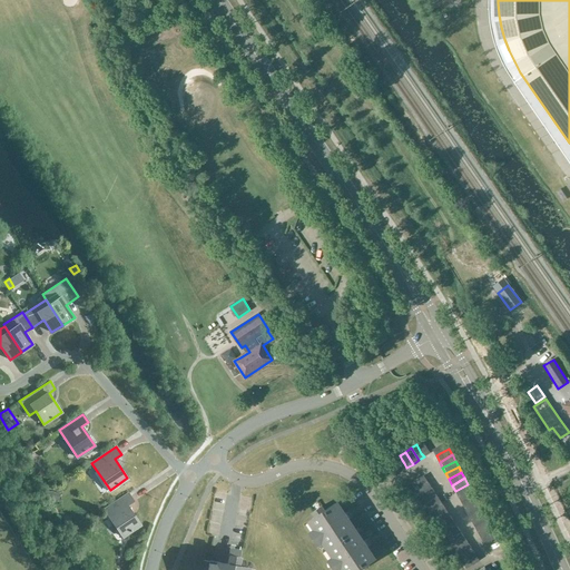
[(420,487),(415,490),(420,495),(431,488),(428,482),(423,484),(420,487)]
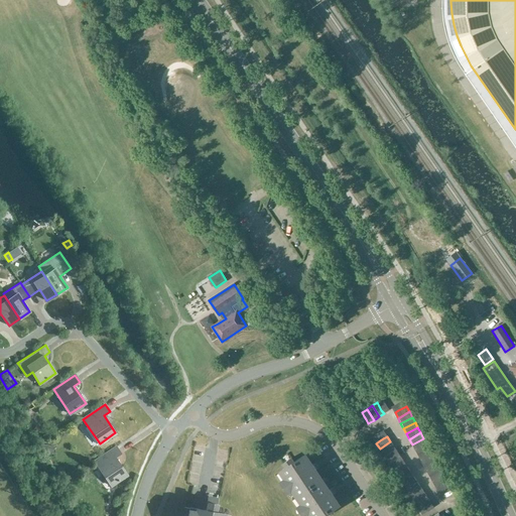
[(412,444),(415,449),(426,443),(423,438),(412,444)]
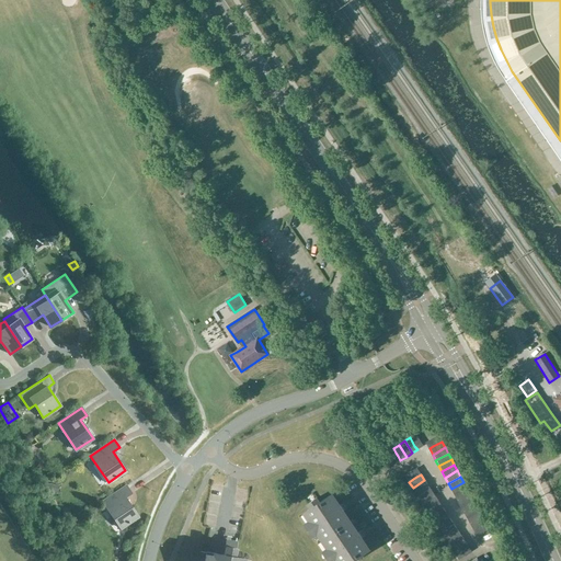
[(424,480),(413,488),(416,493),(428,485),(424,480)]
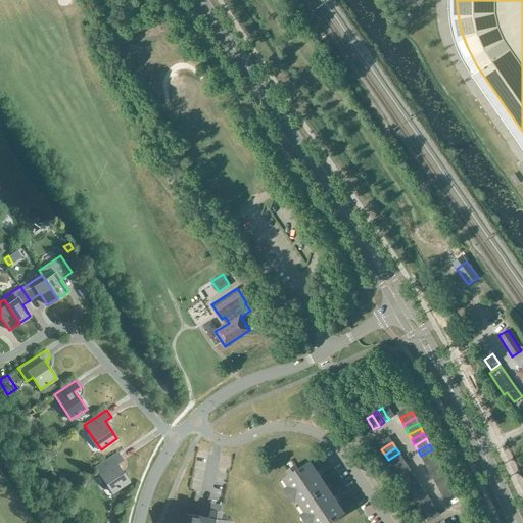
[(432,449),(421,456),(424,461),(435,455),(432,449)]
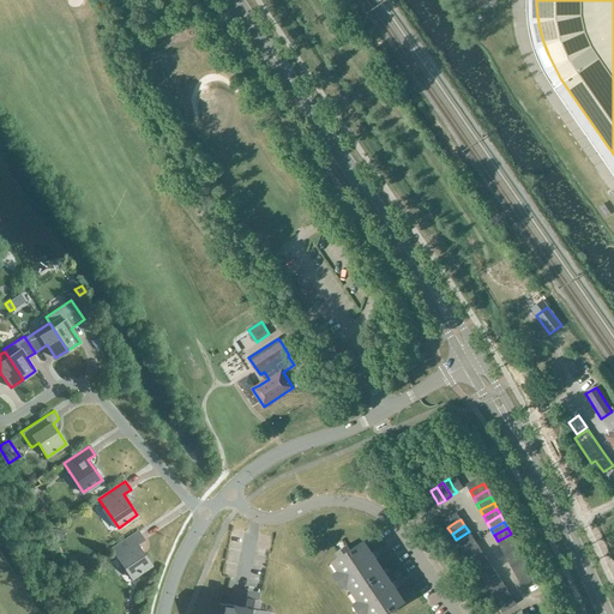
[(52,537),(64,539),(65,530),(54,529),(52,537)]
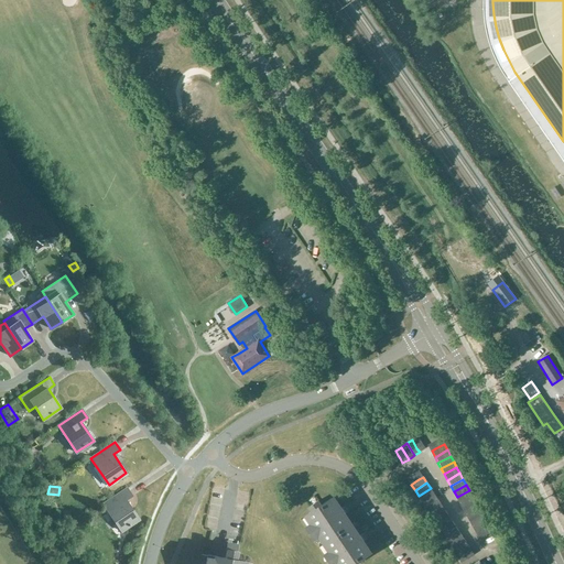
[(132,496),(127,488),(104,505),(121,531),(139,519),(126,500),(132,496)]
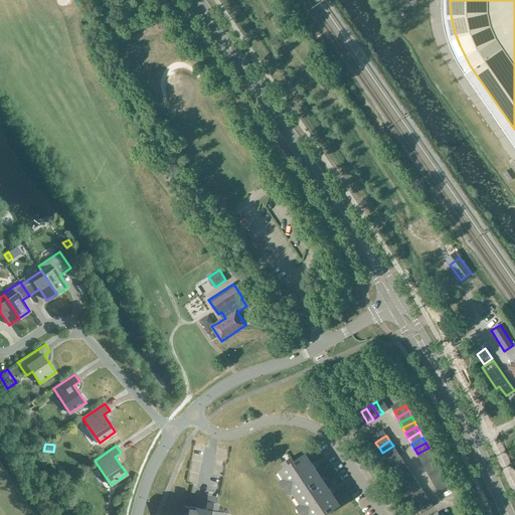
[(393,446),(382,453),(385,458),(396,451),(393,446)]
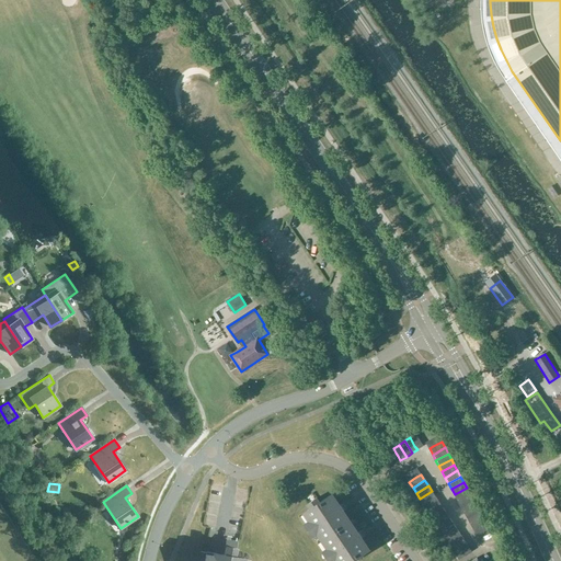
[(455,494),(458,501),(470,493),(467,488),(455,494)]
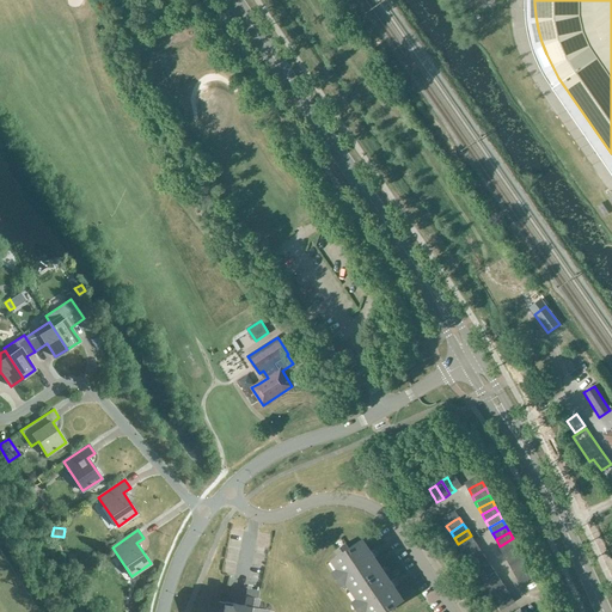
[(471,536),(458,544),(463,550),(475,542),(471,536)]
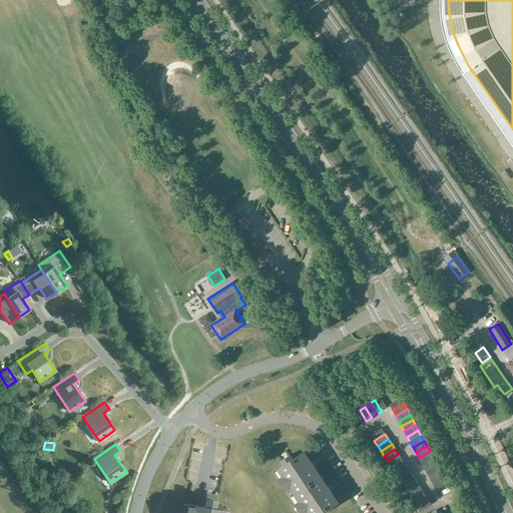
[(430,451),(419,458),(421,463),(433,457),(430,451)]
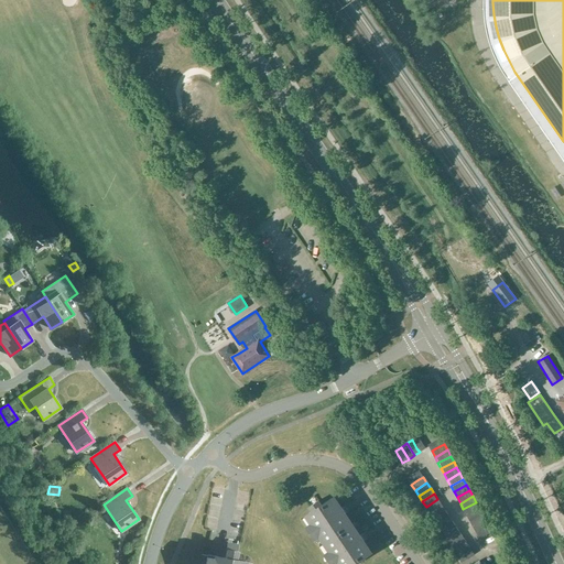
[(318,500),(310,507),(313,511),(306,516),(312,524),(306,528),(314,539),(320,535),(325,543),(353,525),(345,514),(349,511),(345,506),(342,509),(334,497),(322,505),(318,500)]
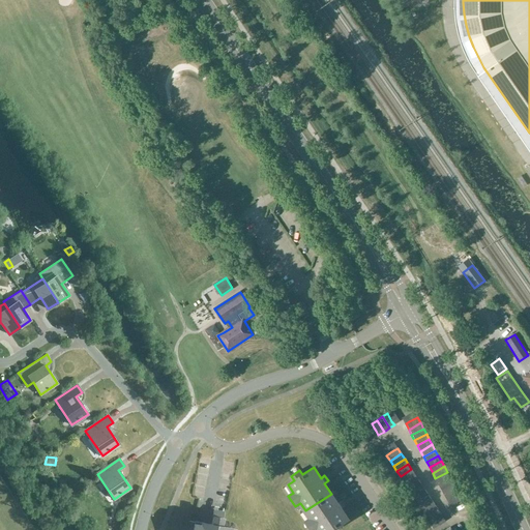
[(411,469),(401,476),(404,481),(415,474),(411,469)]
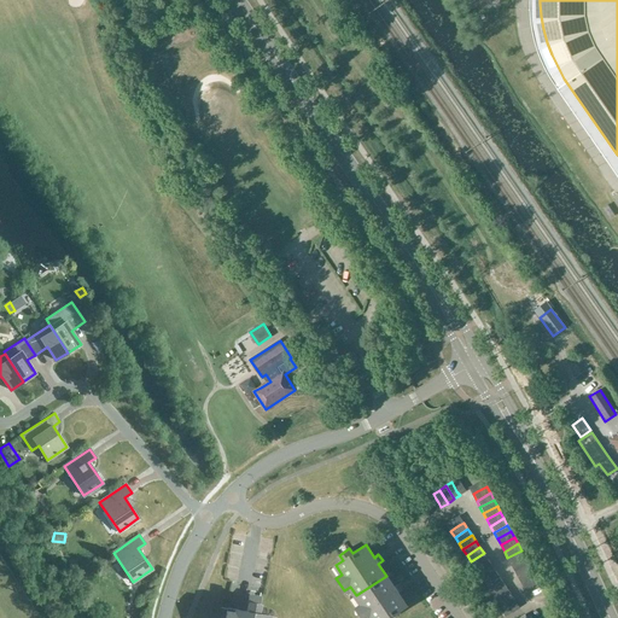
[(525,557),(522,551),(507,558),(511,564),(525,557)]
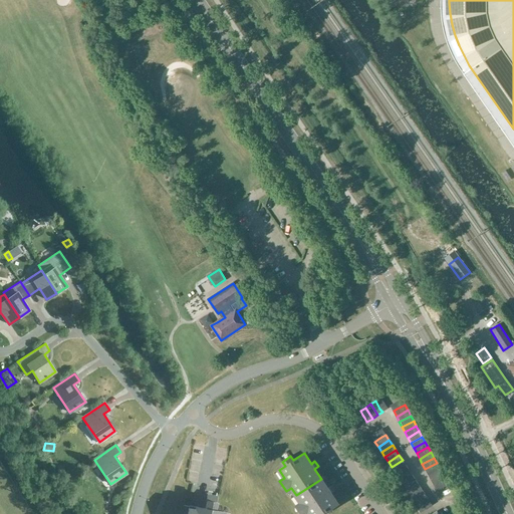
[(403,460),(392,467),(395,472),(406,465),(403,460)]
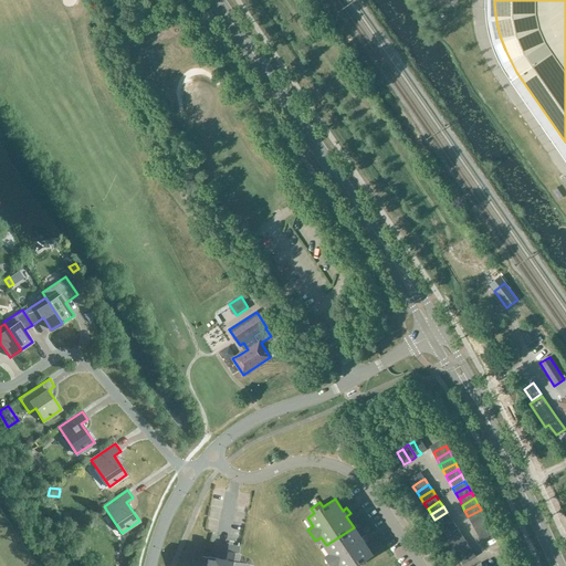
[(468,516),(471,522),(483,515),(481,510),(468,516)]
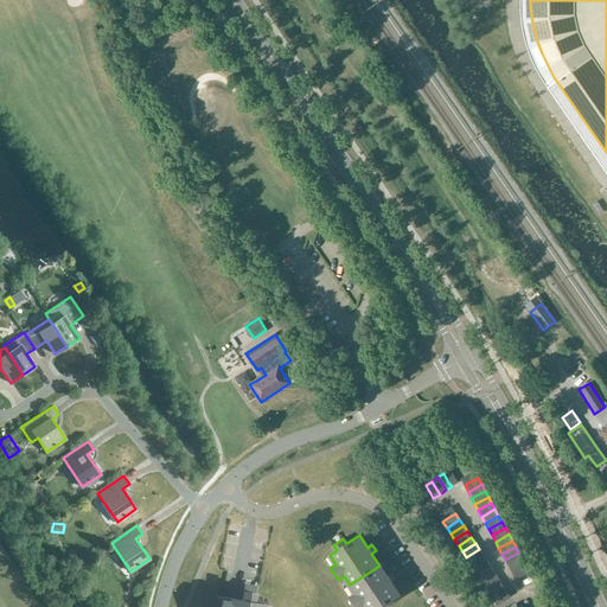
[(479,549),(466,557),(470,563),(483,555),(479,549)]
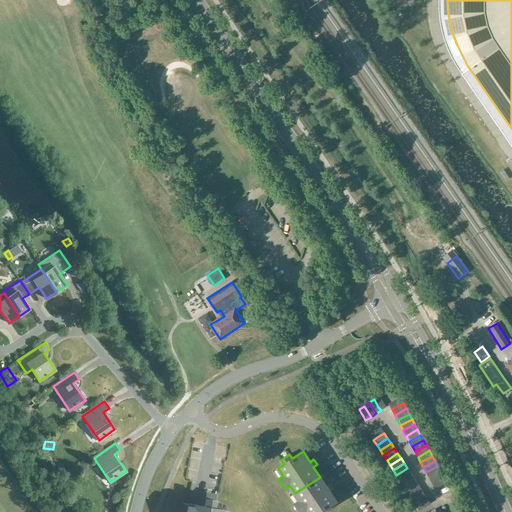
[(437,466),(426,472),(429,478),(440,472),(437,466)]
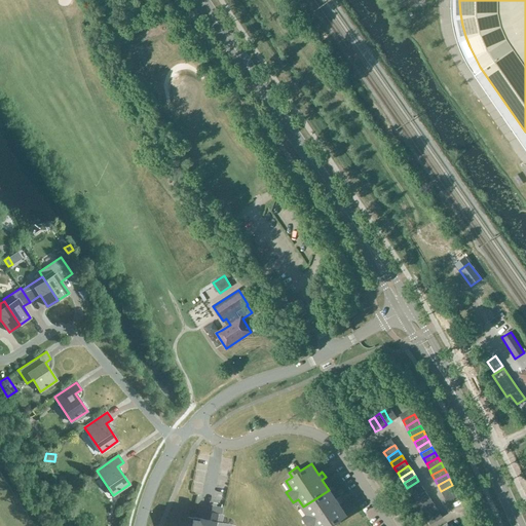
[(418,481),(407,488),(411,493),(421,486),(418,481)]
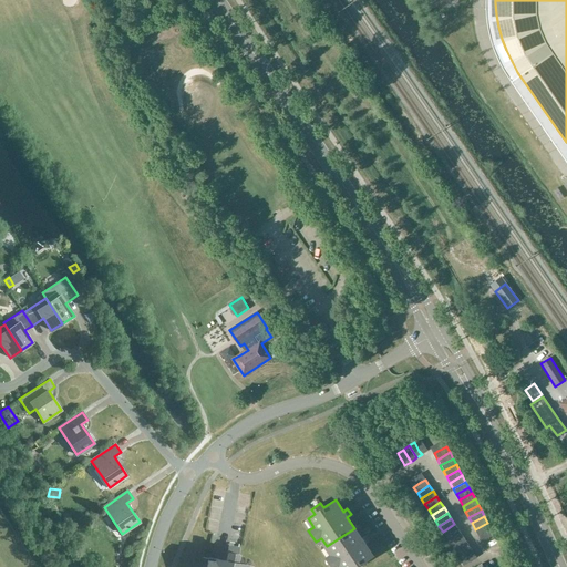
[(483,533),(486,531),(491,528),(487,523),(475,529),(478,535),(483,533)]
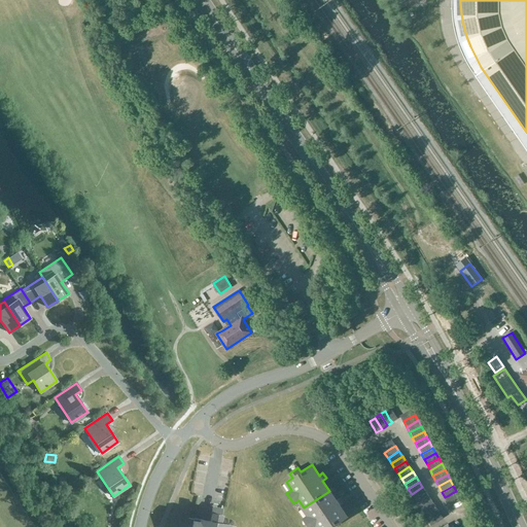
[(422,487),(412,494),(415,499),(426,492),(422,487)]
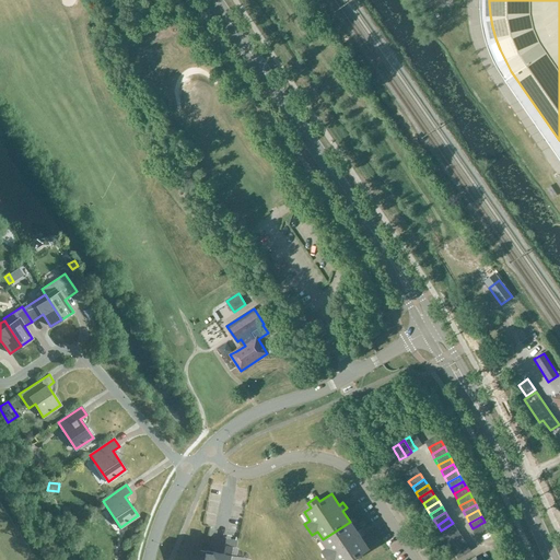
[(357,532),(350,522),(323,539),(328,548),(323,551),(328,559),(333,559),(336,559),(351,559),(369,549),(361,538),(364,535),(361,529),(357,532)]
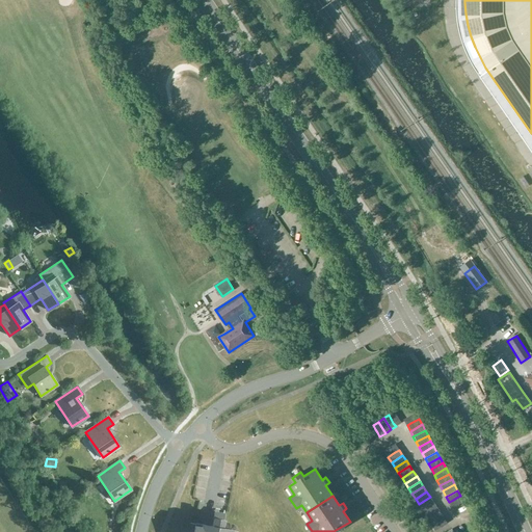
[(430,497),(419,504),(422,509),(433,502),(430,497)]
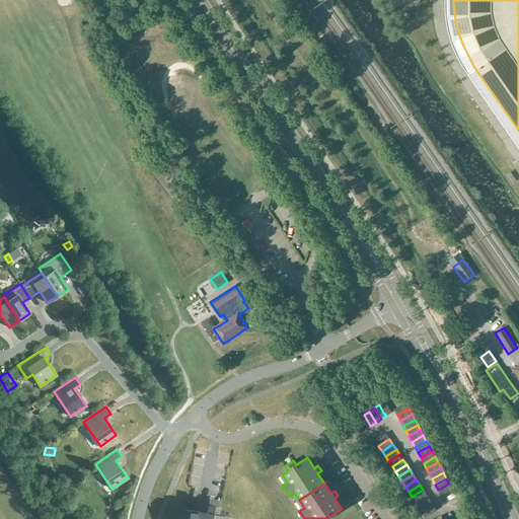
[(423,490),(412,497),(416,502),(426,495),(423,490)]
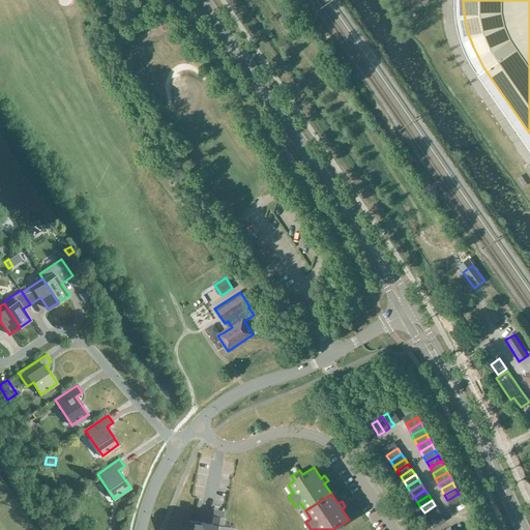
[(435,505),(424,512),(428,518),(439,510),(435,505)]
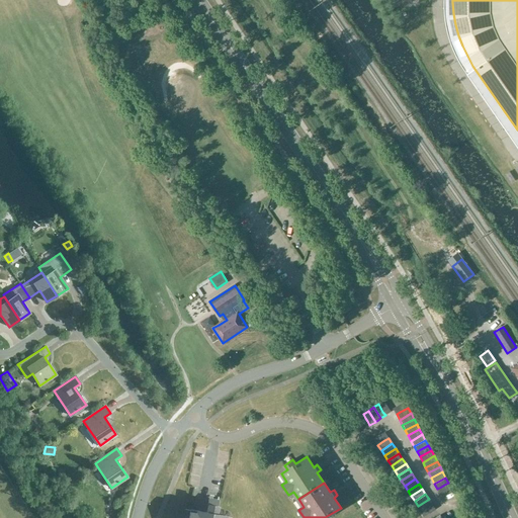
[(429,499),(418,506),(421,511),(425,508),(428,506),(432,504),(429,499)]
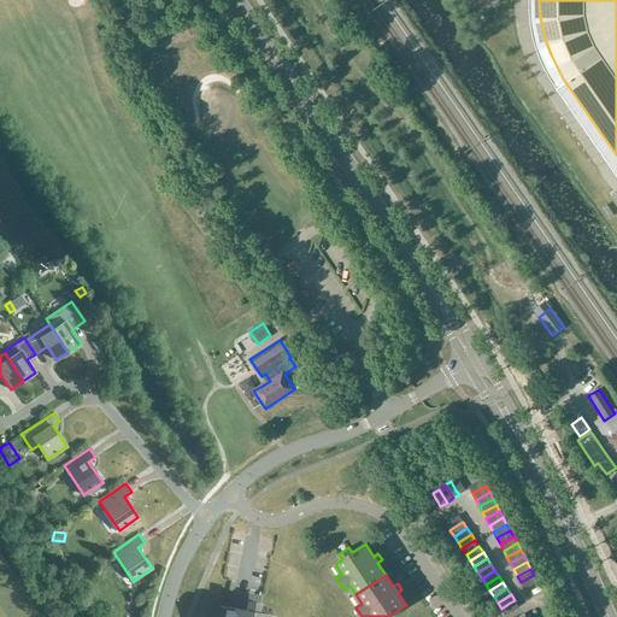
[(266,616),(268,615),(257,612),(258,603),(259,598),(248,595),(246,610),(234,609),(234,612),(225,610),(224,616),(266,616)]
